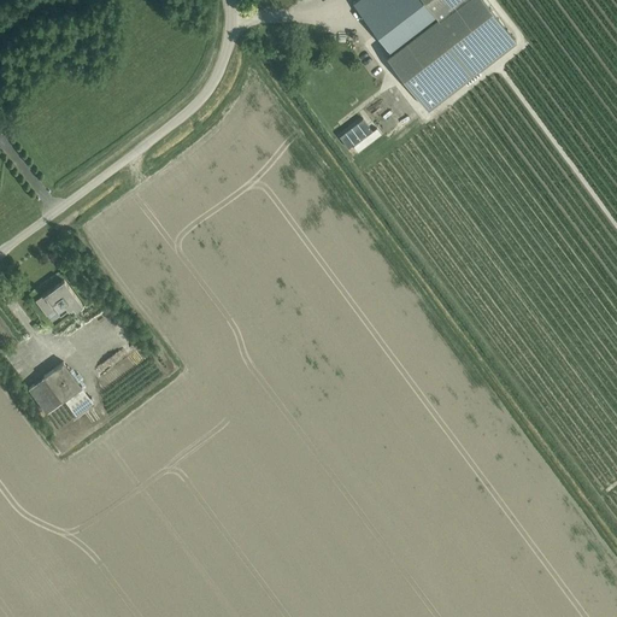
[(436,17),(423,0),(356,0),(352,3),(376,33),(391,52),(436,17)]
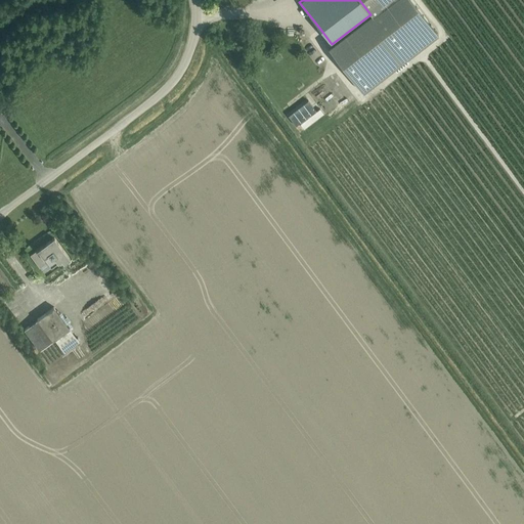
[(328,47),(362,92),(374,83),(365,73),(387,57),(394,67),(404,59),(397,49),(429,25),(409,0),(390,0),(372,15),(370,14),(332,44),(328,47)]
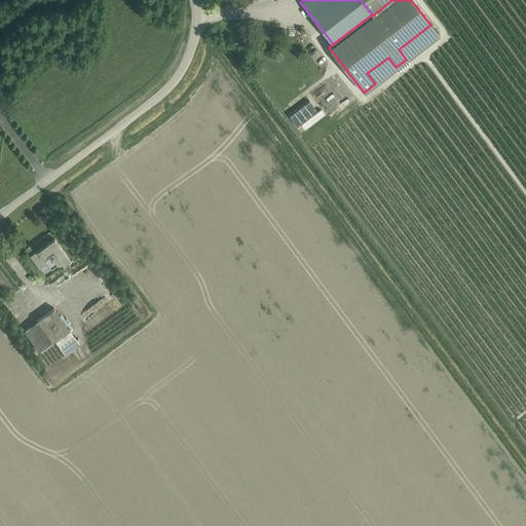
[(373,15),(391,0),(361,0),(372,14),(373,15)]
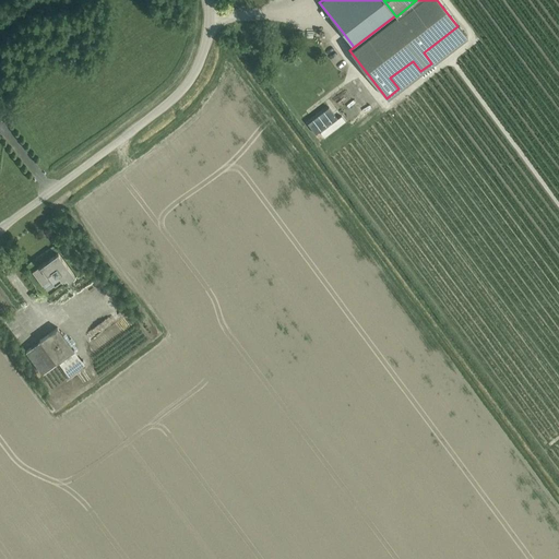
[(58,253),(32,272),(42,286),(49,280),(55,286),(66,278),(68,282),(74,276),(59,256),(58,253)]
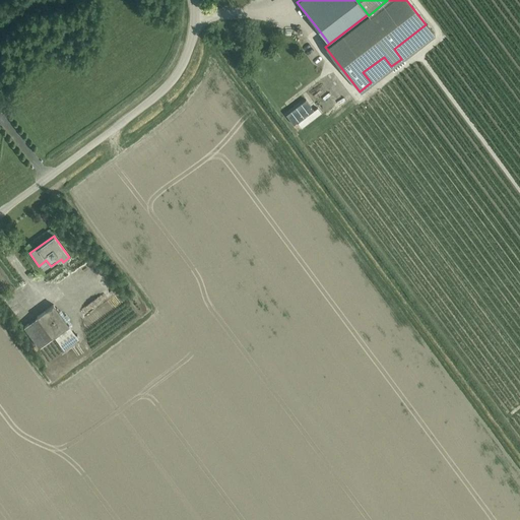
[(90,259),(78,266),(81,271),(93,264),(90,259)]
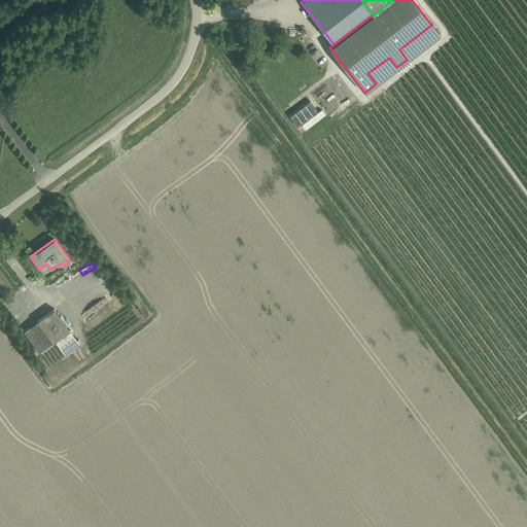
[(65,291),(74,283),(68,278),(60,285),(65,291)]
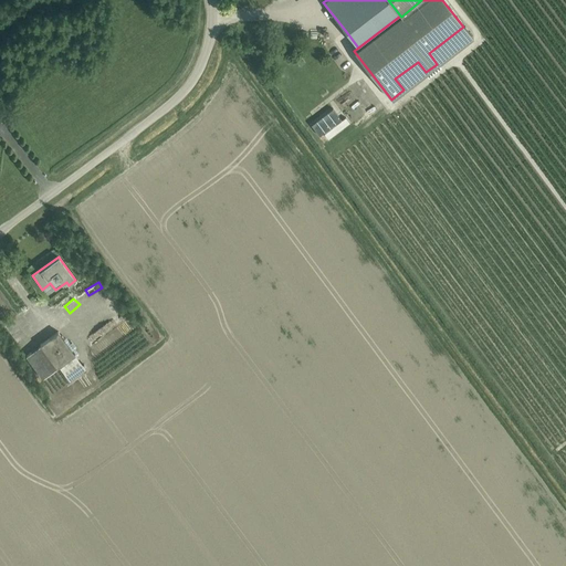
[(58,332),(41,344),(59,366),(74,355),(58,332)]
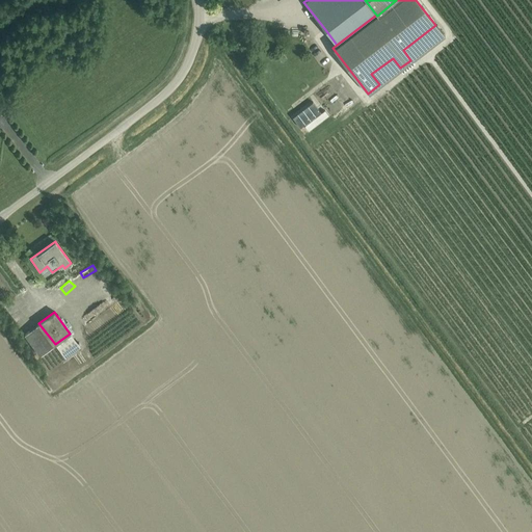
[(40,355),(55,344),(38,323),(37,324),(37,325),(24,335),(40,355)]
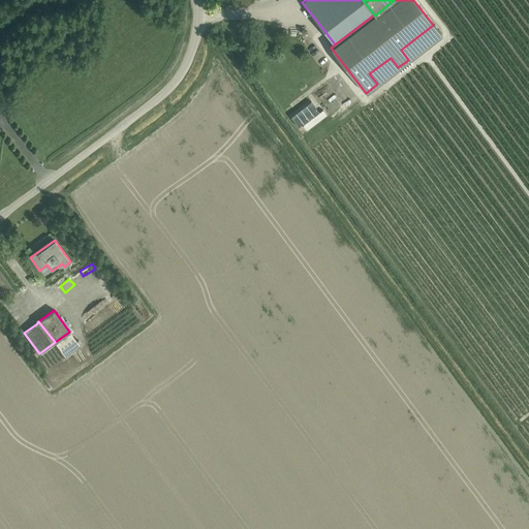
[(55,342),(64,355),(79,344),(69,332),(55,342)]
